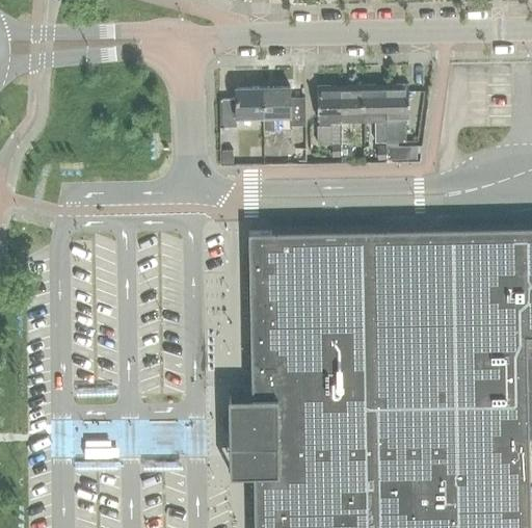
[(387,146),(406,146),(406,122),(409,122),(408,87),(395,88),(396,95),(386,95),(387,146)]
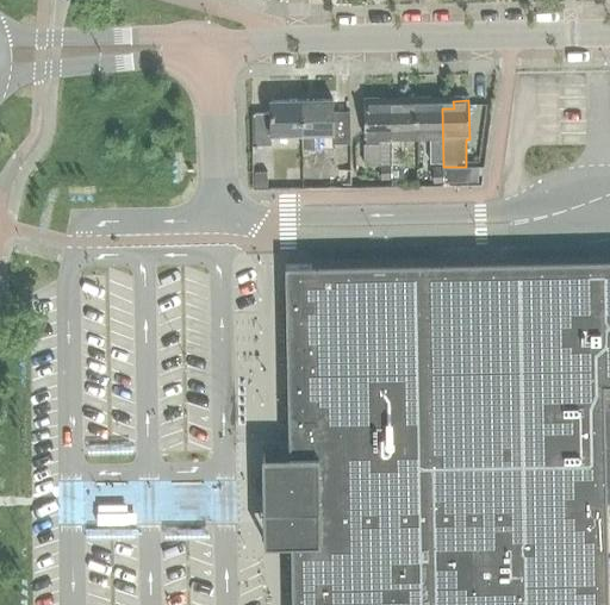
[(404,184),(404,150),(404,141),(417,141),(416,101),(402,103),(402,110),(391,110),(392,170),(393,188),(403,188),(403,184),(404,184)]
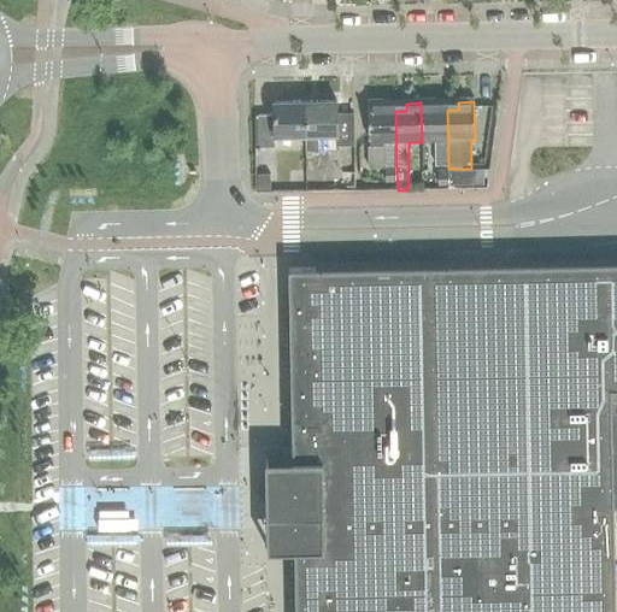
[(434,170),(448,170),(448,169),(447,110),(435,110),(435,103),(421,103),(422,142),(434,142),(434,170)]
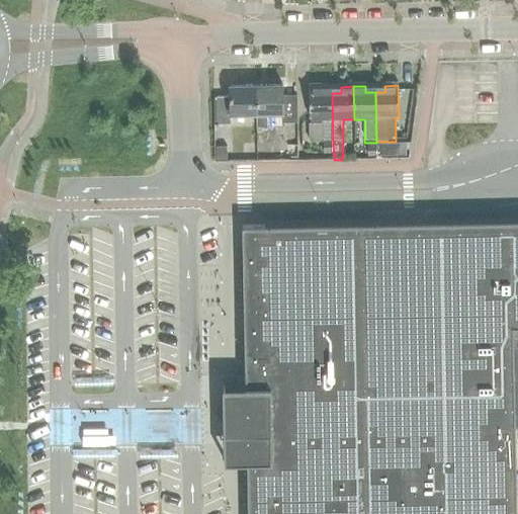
[(310,87),(311,114),(311,120),(322,119),(323,126),(323,127),(323,145),(324,145),(332,145),(333,145),(332,93),(321,93),(321,87),(310,87)]
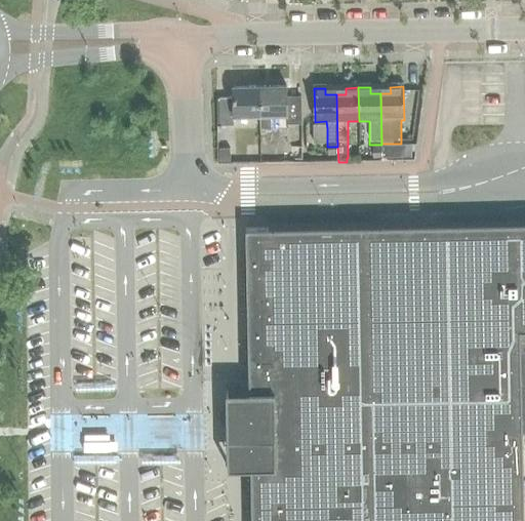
[(233,118),(234,118),(259,118),(260,118),(259,89),(233,90),(234,102),(216,102),(216,129),(233,129),(233,118)]
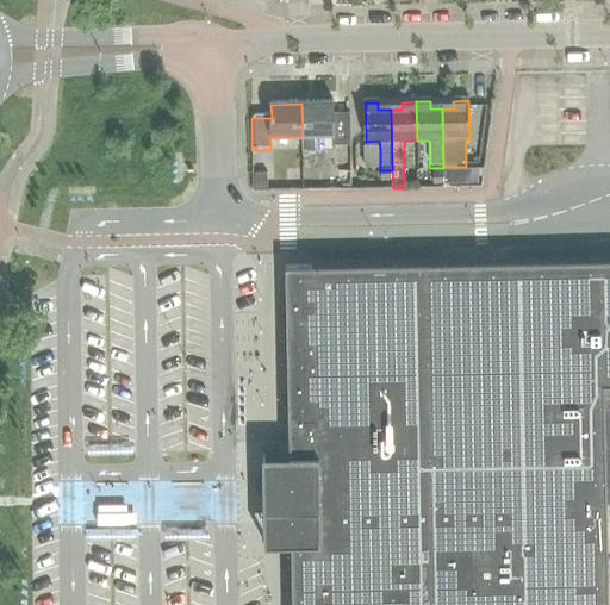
[(334,116),(334,114),(332,104),(302,104),(303,137),(302,137),(303,155),(316,155),(315,136),(332,136),(332,150),(350,150),(349,116),(334,116)]
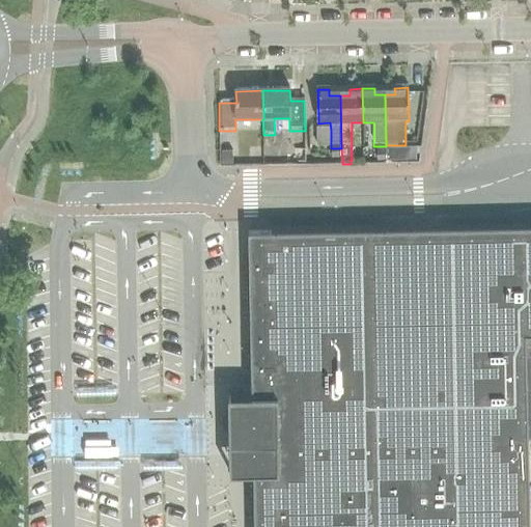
[(331,130),(316,131),(316,148),(331,148),(331,131),(331,130)]
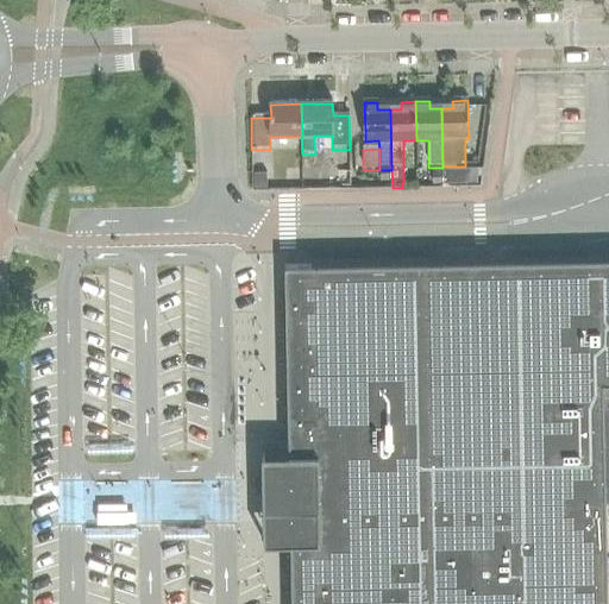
[(390,170),(381,170),(381,184),(390,183),(390,170)]
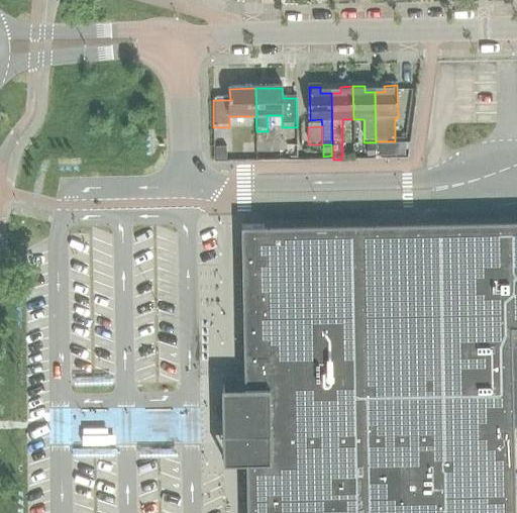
[(375,145),(367,145),(368,159),(376,159),(376,145),(375,145)]
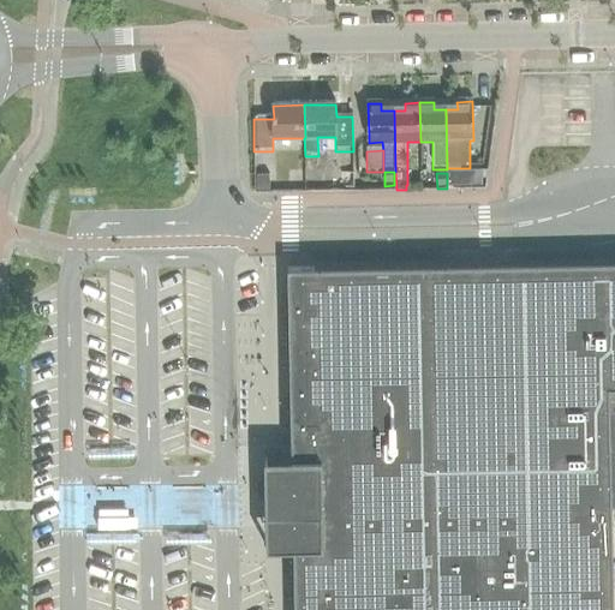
[(461,173),(447,173),(447,189),(481,189),(483,173),(461,173)]
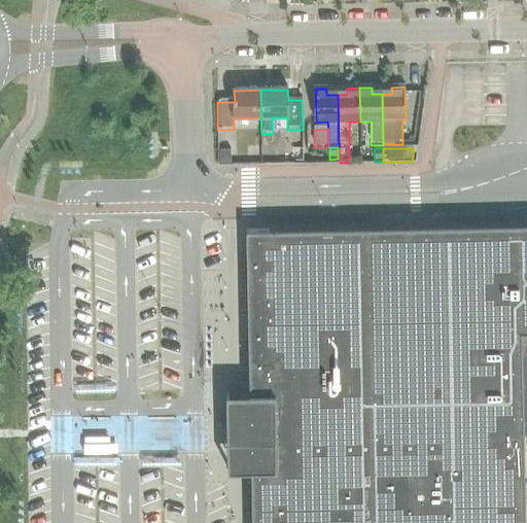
[(220,166),(232,166),(231,152),(220,153),(220,166)]
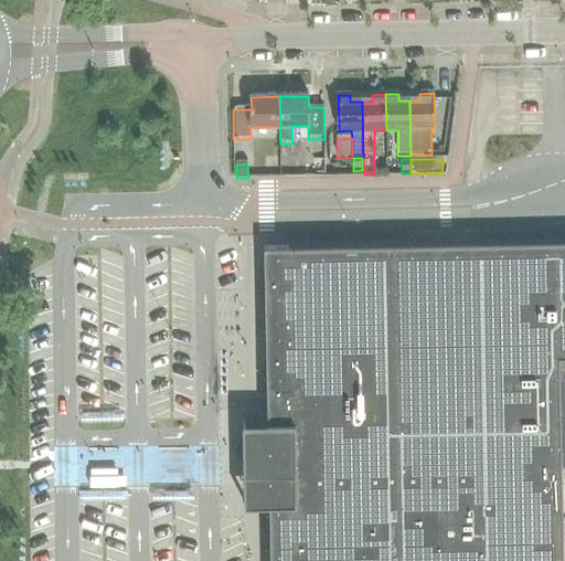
[(324,165),(310,165),(310,177),(324,176),(324,165)]
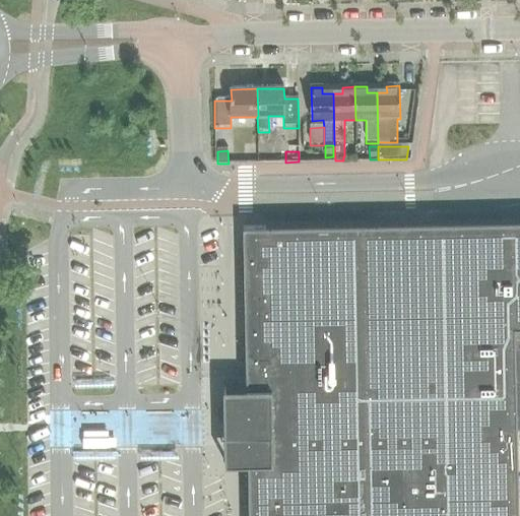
[(216,415),(216,416),(216,417),(216,418),(216,420),(217,421),(217,422),(217,423),(218,424),(219,425),(220,425),(221,426),(222,427),(223,427),(224,428),(225,428),(226,428),(228,428),(228,439),(247,438),(248,467),(248,515),(518,515),(517,433),(519,432),(519,224),(297,230),(243,231),(246,391),(246,394),(228,394),(228,405),(226,405),(225,405),(224,405),(223,405),(223,406),(222,406),(221,407),(220,407),(219,408),(218,409),(218,410),(217,410),(217,411),(217,412),(216,413),(216,414),(216,415)]
